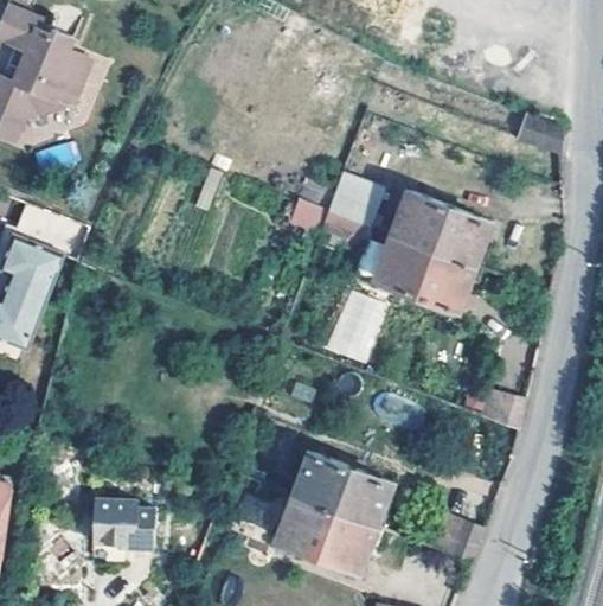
[(42,17),(8,2),(0,21),(0,33),(27,46),(19,65),(6,59),(0,72),(0,133),(14,140),(25,115),(31,117),(34,108),(44,112),(68,103),(89,57),(69,49),(74,37),(53,27),(51,33),(38,27),(42,17)]
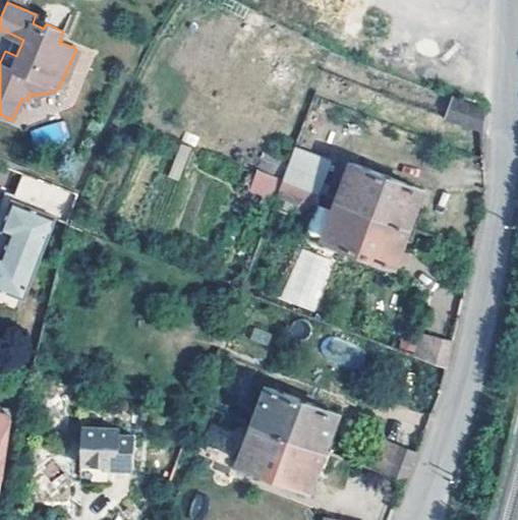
[(482,111),(454,100),(447,118),(482,131),(482,111)]
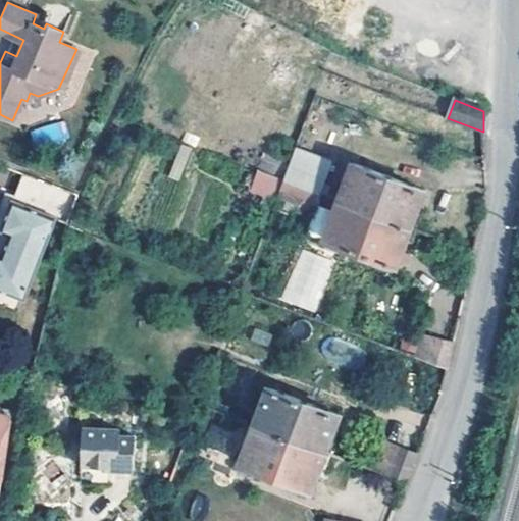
[(60,119),(28,132),(34,150),(66,138),(60,119)]
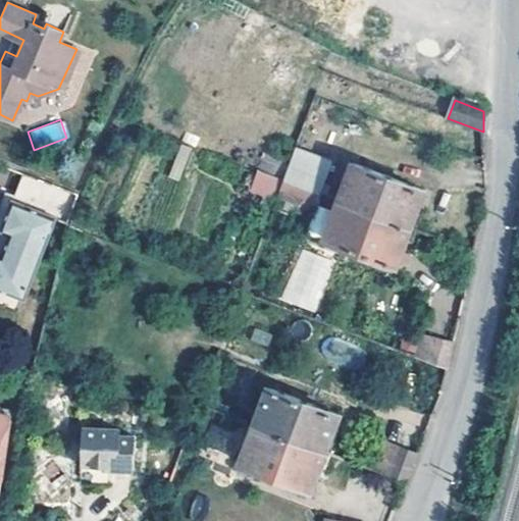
[(295,150),(282,180),(305,189),(320,195),(331,163),(295,150)]
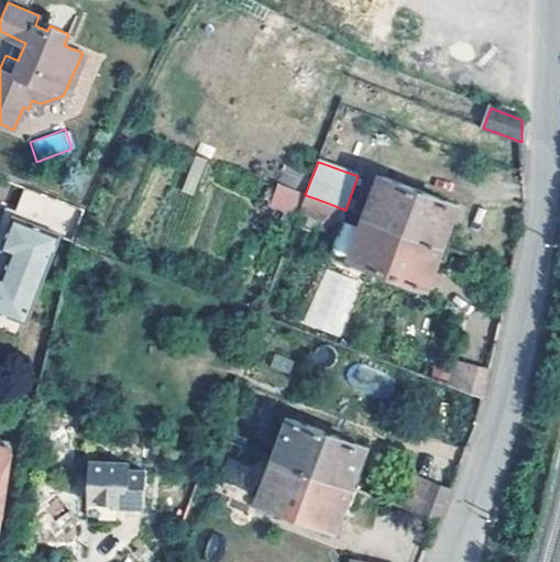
[(365,217),(441,245),(457,205),(382,175),(365,217)]
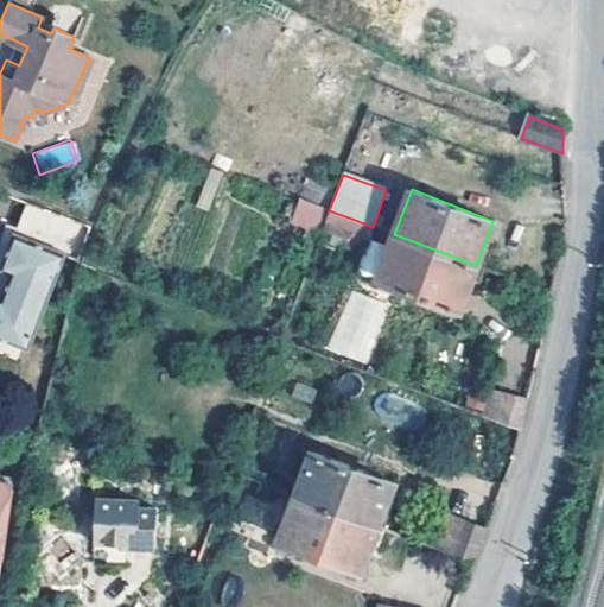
[(294,198),(285,222),(311,233),(320,208),(294,198)]
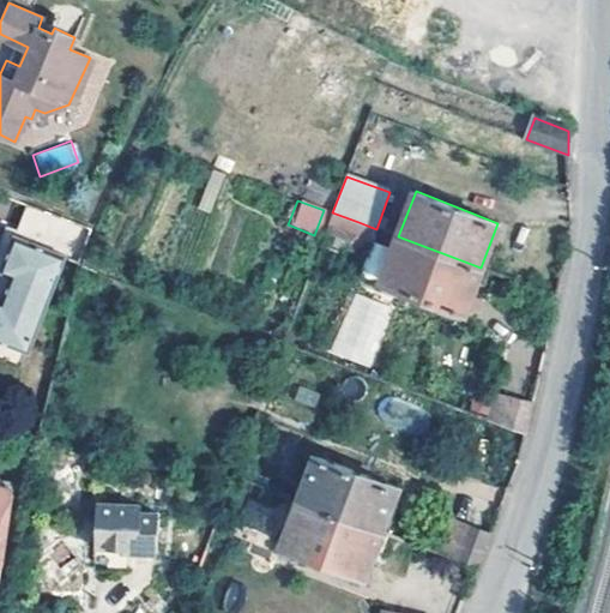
[(94,229),(29,204),(0,272),(11,277),(1,304),(0,304),(0,340),(26,352),(66,256),(85,263),(94,229)]
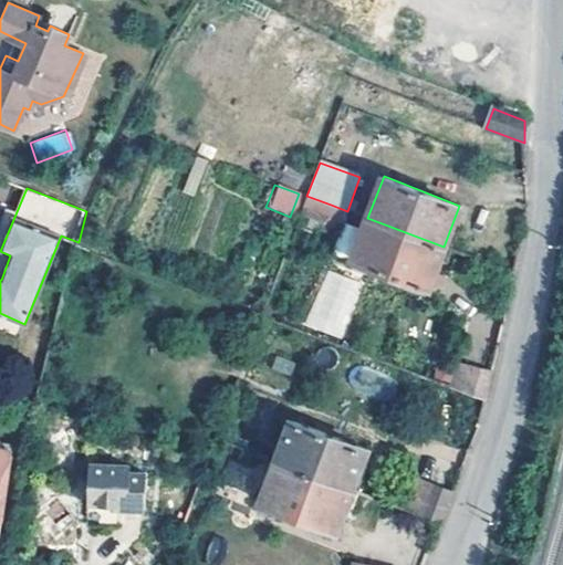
[(324,222),(331,205),(306,196),(300,215),(324,222)]
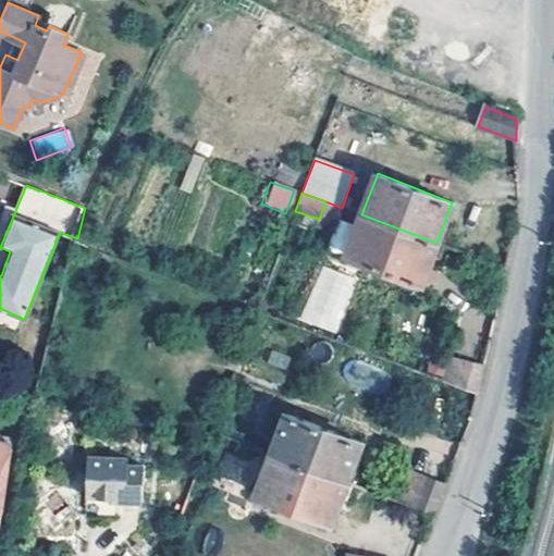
[(421,284),(436,243),(361,214),(346,256),(421,284)]
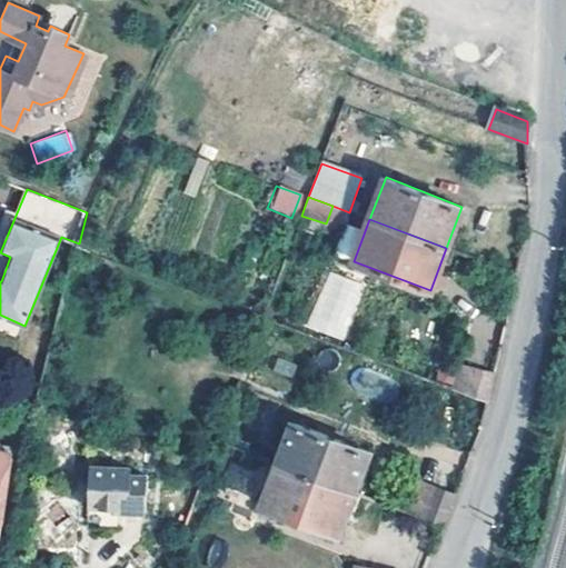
[(361,286),(329,273),(311,320),(344,332),(361,286)]
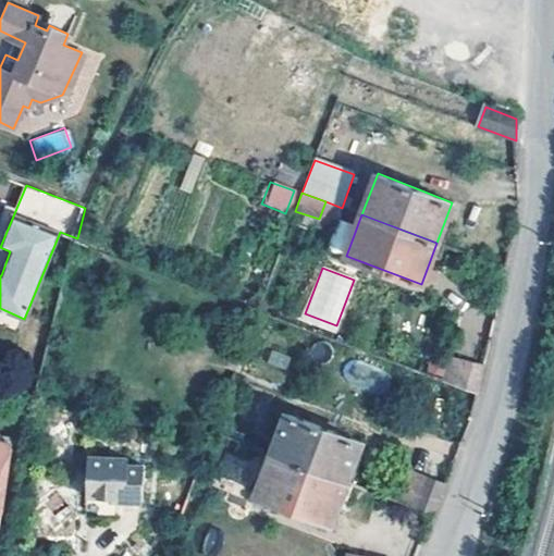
[(463,357),(450,353),(439,381),(452,385),(463,357)]
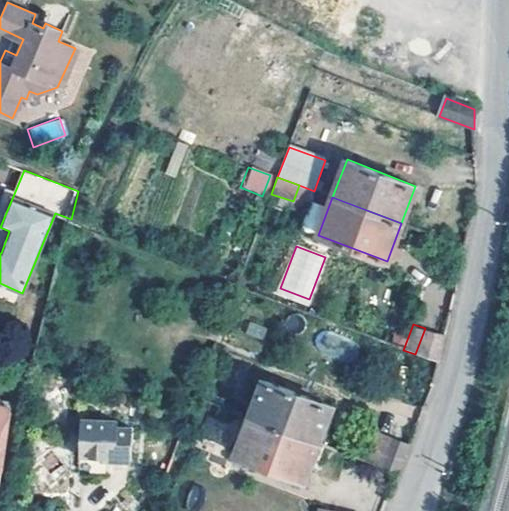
[(444,335),(425,328),(415,354),(438,363),(444,335)]
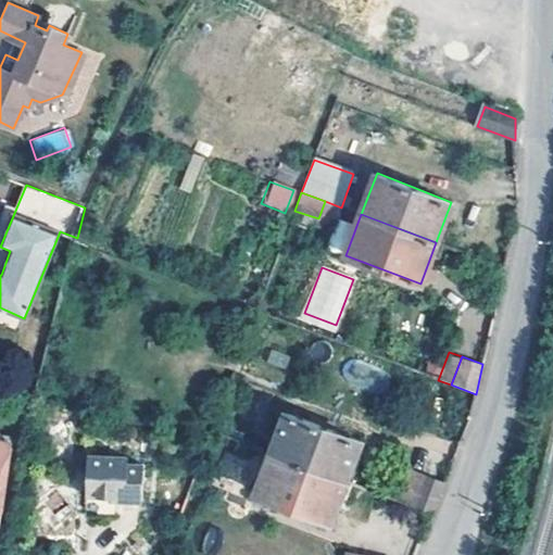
[(286,414),(271,455),(347,482),(362,441),(286,414)]
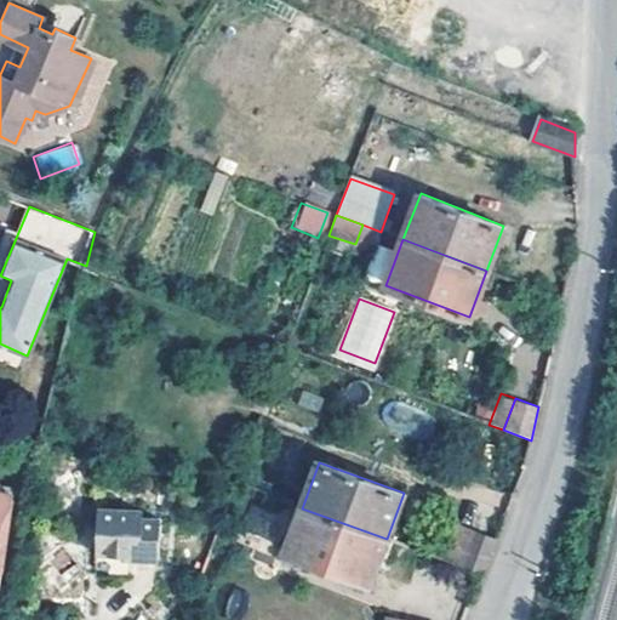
[(12,495),(0,493),(0,574),(3,574),(12,495)]
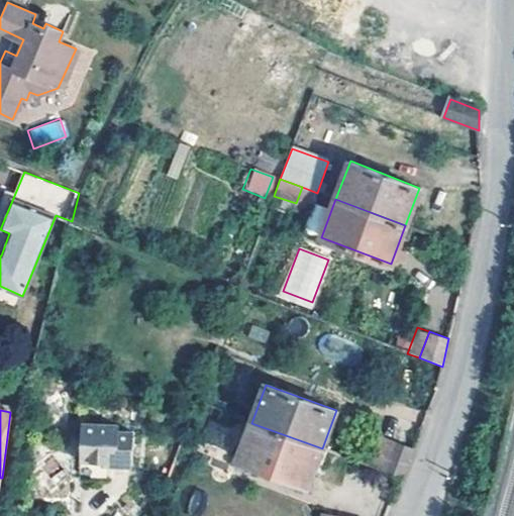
[(198,427),(187,422),(182,437),(193,441),(198,427)]
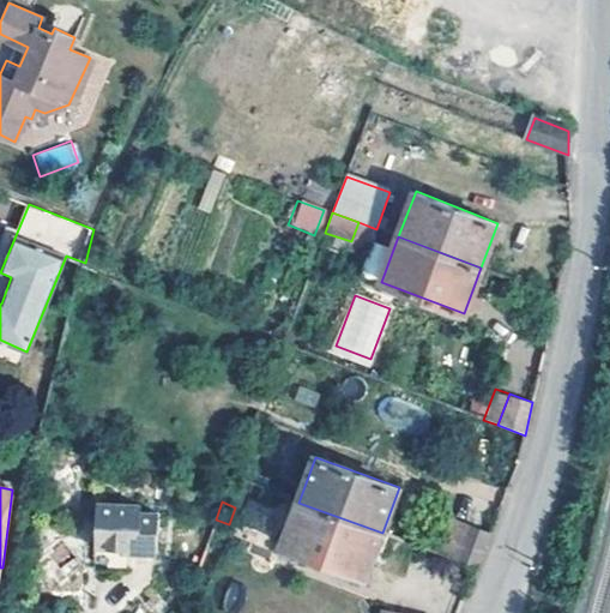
[(142,505),(97,503),(96,564),(108,564),(108,572),(132,571),(132,553),(156,553),(157,514),(142,514),(142,505)]
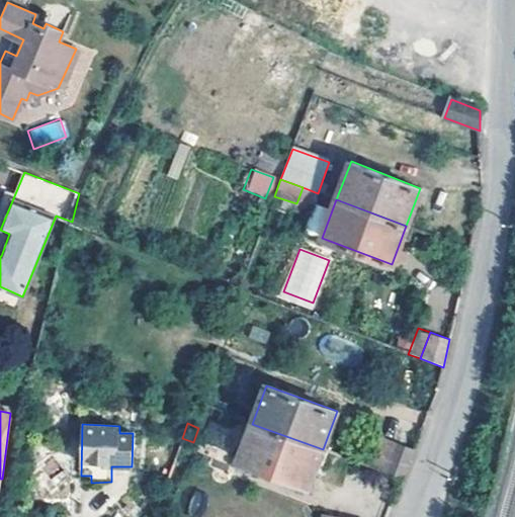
[(323,449),(252,424),(239,460),(309,487),(323,449)]
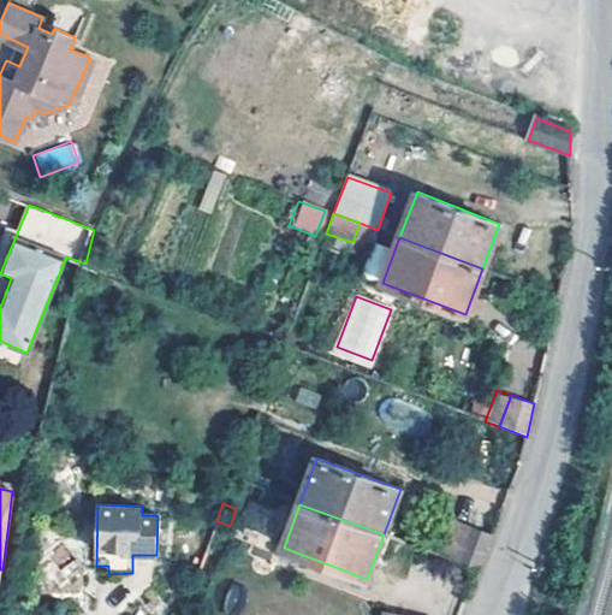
[(492,534),(474,527),(459,562),(479,569),(492,534)]
